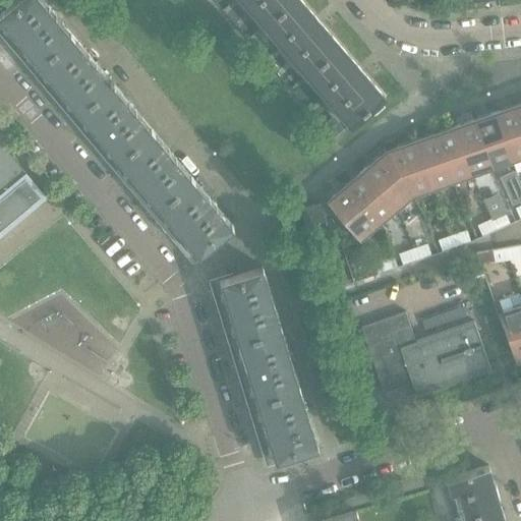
[(72,36),(52,11),(43,0),(13,0),(7,5),(7,6),(0,12),(0,18),(2,21),(0,22),(0,26),(9,39),(15,36),(20,42),(16,47),(35,68),(72,36)]
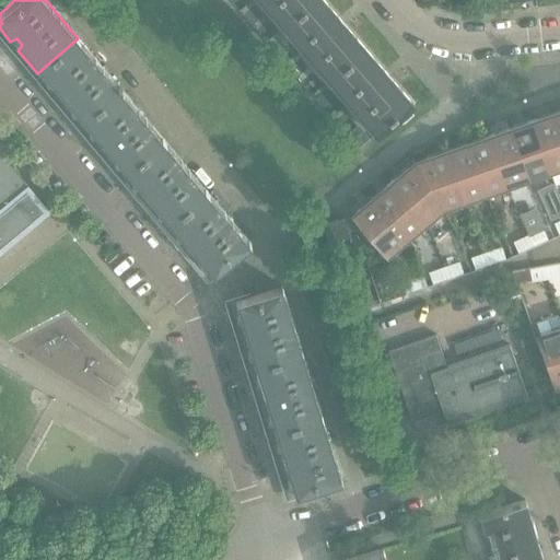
[(314,0),(261,0),(284,25),(314,0)]
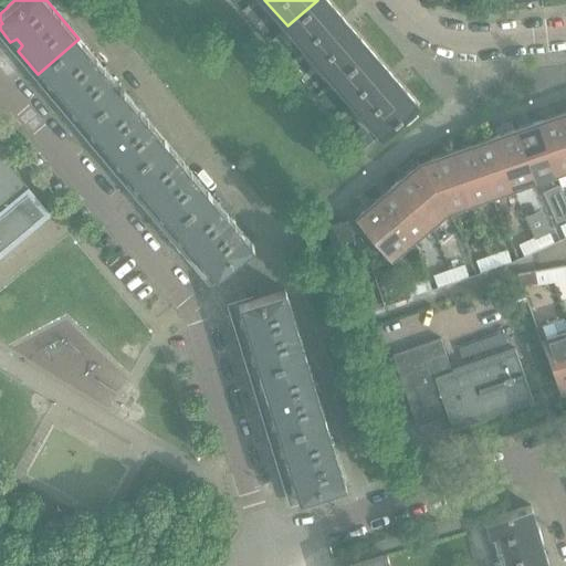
[(368,50),(342,19),(324,0),(317,0),(287,25),(334,80),(368,50)]
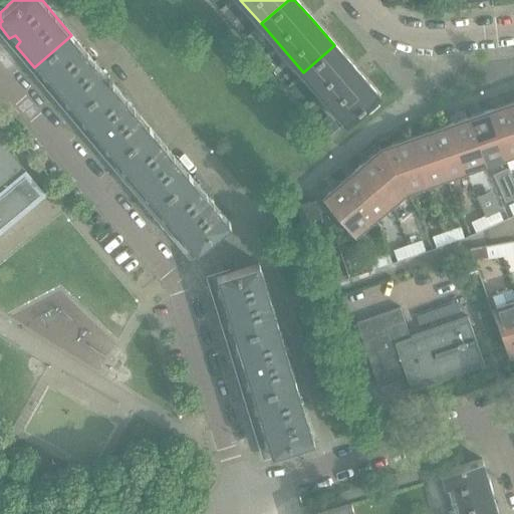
[(75,108),(108,78),(71,35),(34,67),(49,85),(54,82),(59,88),(55,93),(67,106),(72,104),(75,108)]
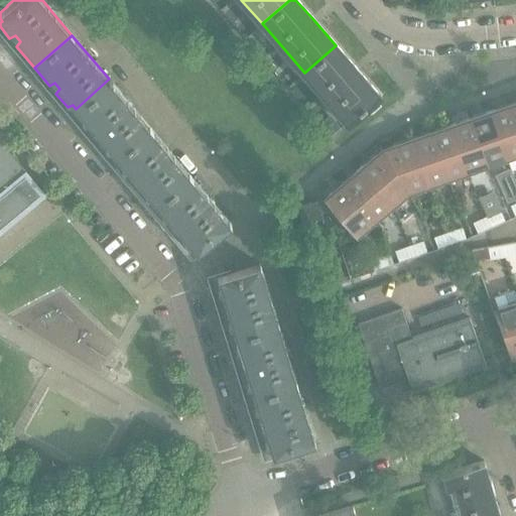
[(347,122),(378,95),(378,94),(377,95),(336,45),(304,73),(347,122)]
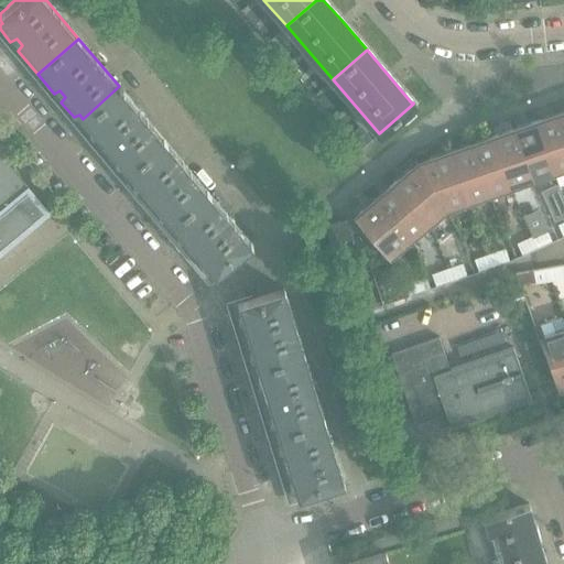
[(162,138),(142,115),(119,86),(83,119),(88,126),(85,131),(97,145),(104,142),(109,149),(105,154),(117,169),(122,166),(125,169),(162,138)]
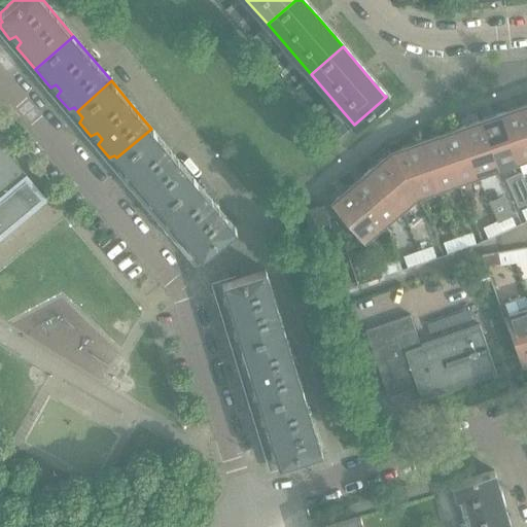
[(526,156),(526,130),(519,107),(499,114),(516,161),(526,156)]
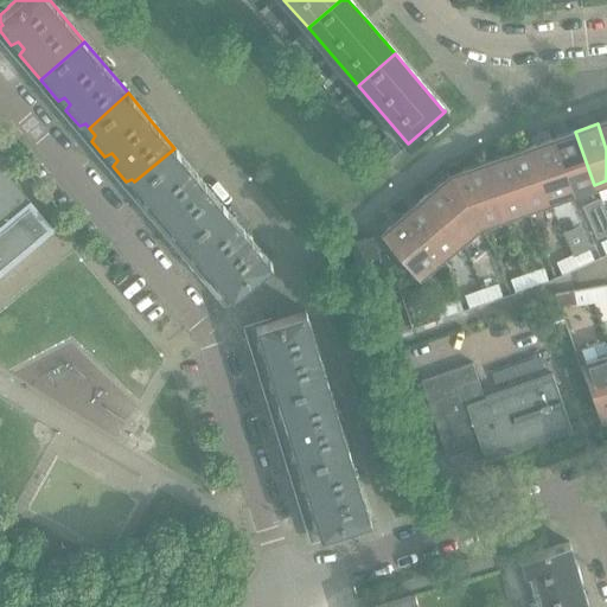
[(594,185),(575,132),(551,139),(572,193),(594,185)]
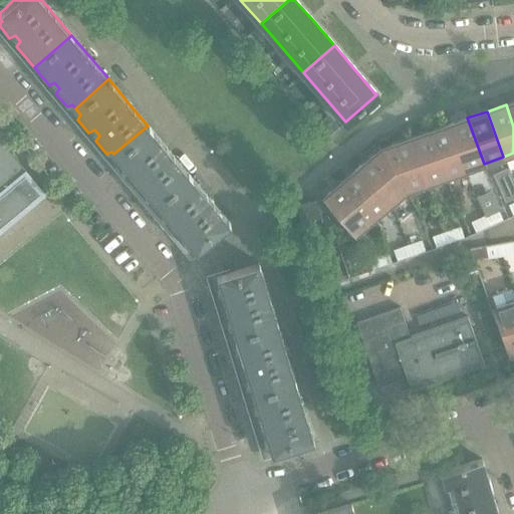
[(484,164),(467,117),(448,124),(464,170),(484,164)]
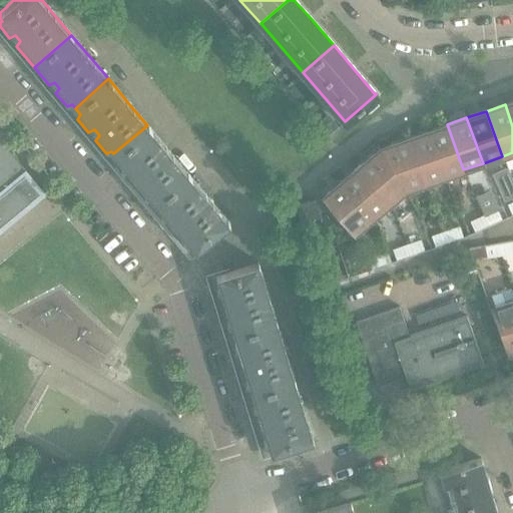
[(463,169),(447,124),(428,131),(444,176),(463,169)]
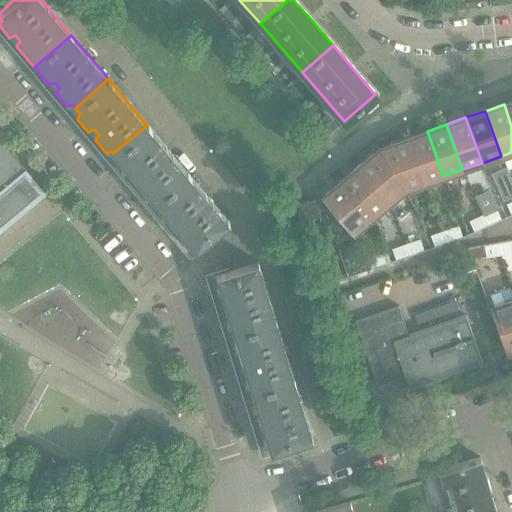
[(189,175),(168,151),(147,125),(113,153),(120,161),(116,166),(127,179),(133,176),(138,182),(135,186),(145,200),(150,197),(155,203),(189,175)]
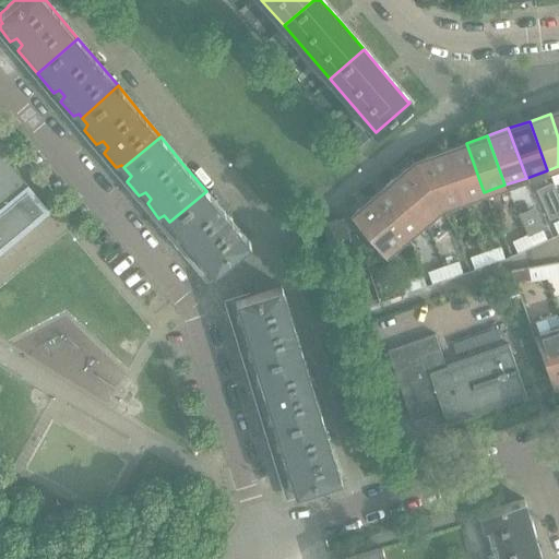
[(484,192),(466,143),(445,151),(463,200),(484,192)]
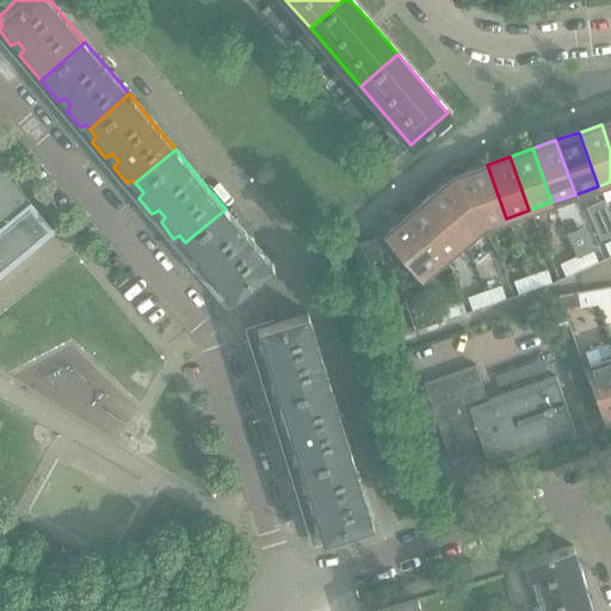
[(0,220),(12,210),(28,198),(18,186),(0,165),(0,220)]
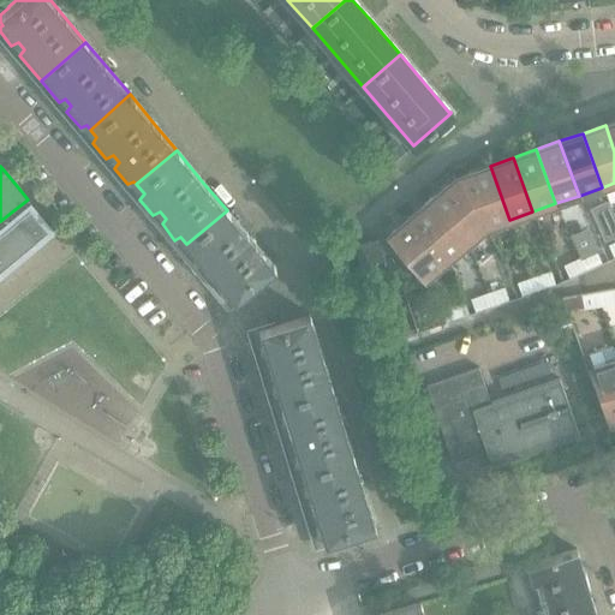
[(509,220),(490,166),(466,173),(467,177),(458,183),(485,228),(509,220)]
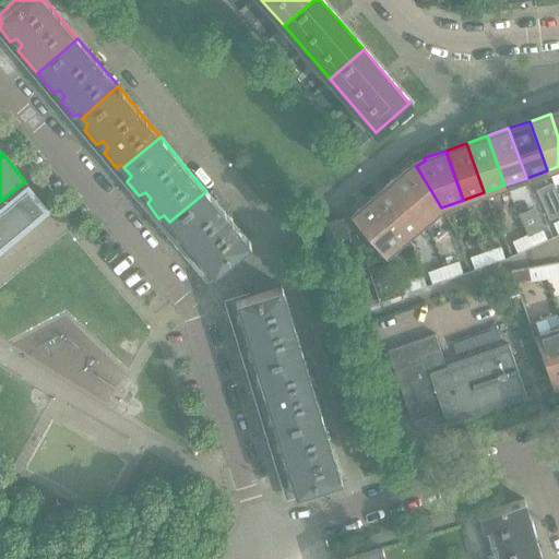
[(441,207),(416,166),(408,171),(406,168),(388,183),(421,224),(441,207)]
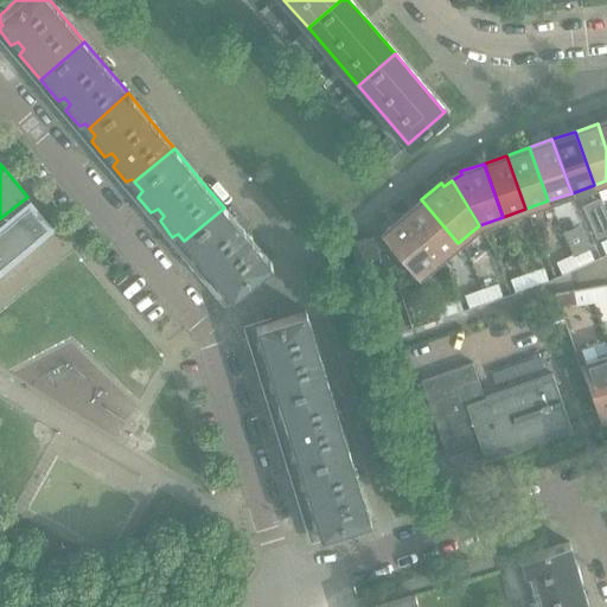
[(40,240),(53,229),(27,197),(12,209),(0,218),(0,268),(38,236),(40,240)]
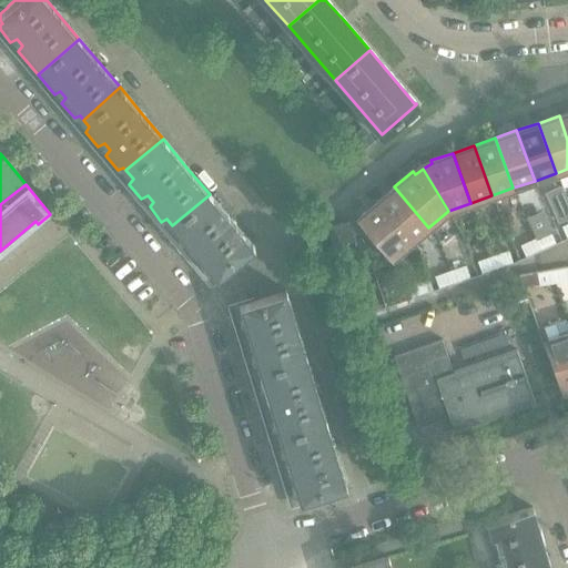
[(428,227),(394,186),(376,201),(412,242),(428,227)]
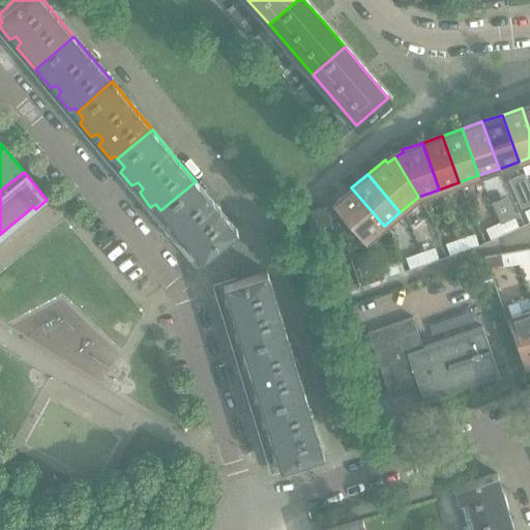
[(236,230),(215,205),(196,181),(160,210),(165,215),(162,219),(173,234),(178,231),(183,237),(180,242),(192,256),(197,253),(201,259),(236,230)]
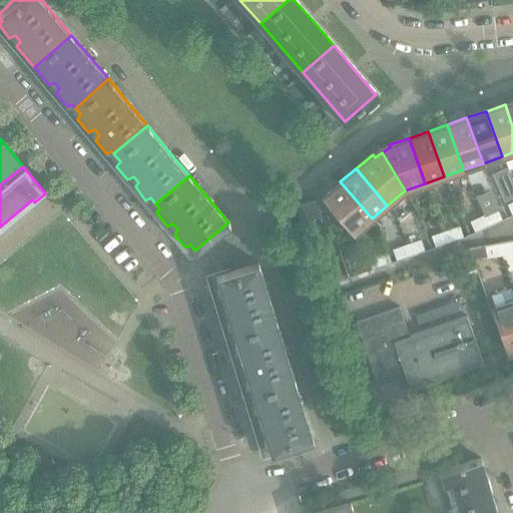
[(372,218),(340,181),(325,194),(356,231),(372,218)]
